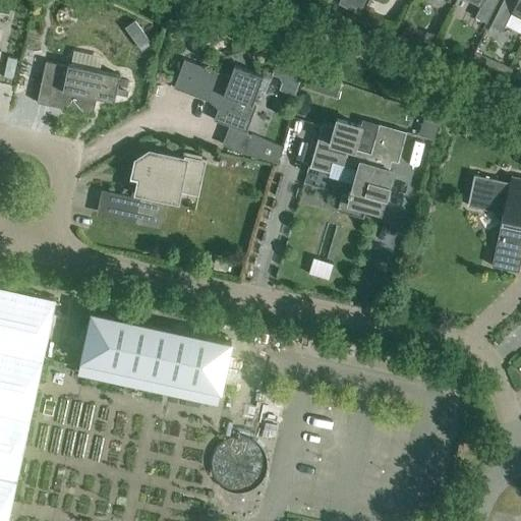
[(466,0),(480,7),(474,18),(486,23),(498,0),(466,0)]
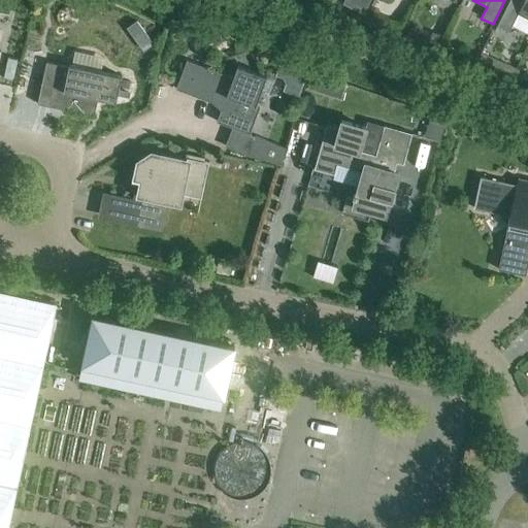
[(518,14),(527,19),(527,0),(509,0),(497,27),(508,33),(518,14)]
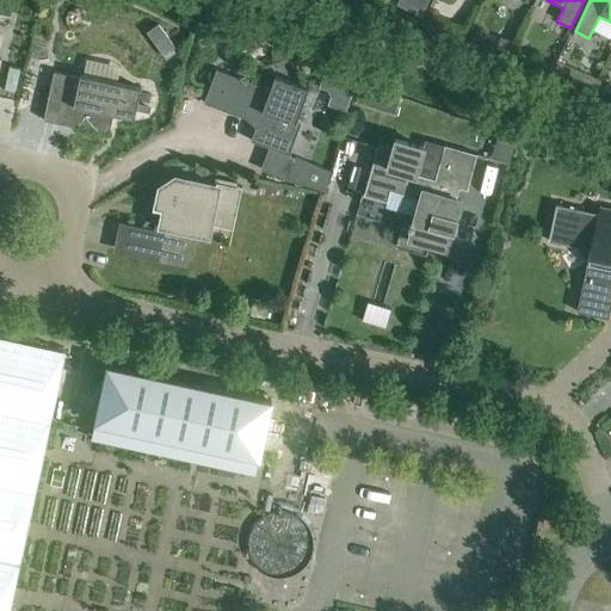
[(434,23),(439,13),(430,8),(425,18),(434,23)]
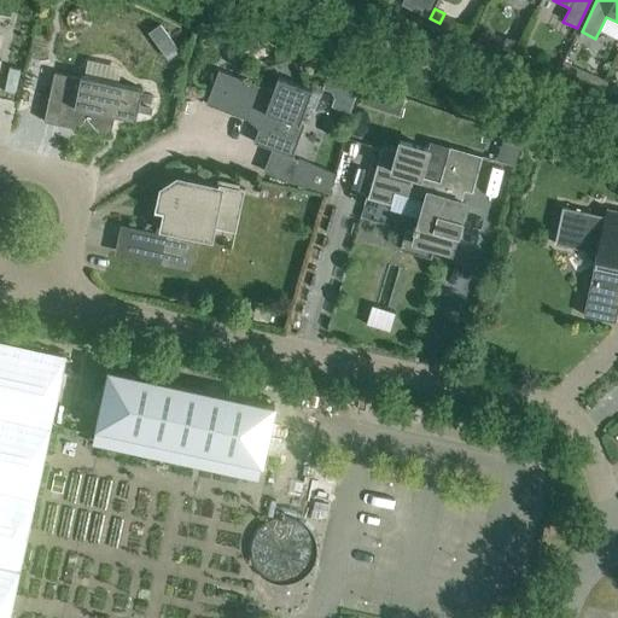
[(173,42),(161,51),(168,62),(180,53),(173,42)]
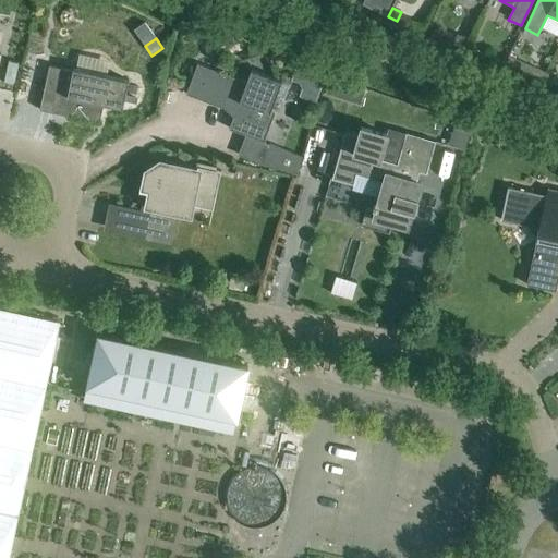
[(106,69),(109,57),(82,51),(80,63),(106,69)]
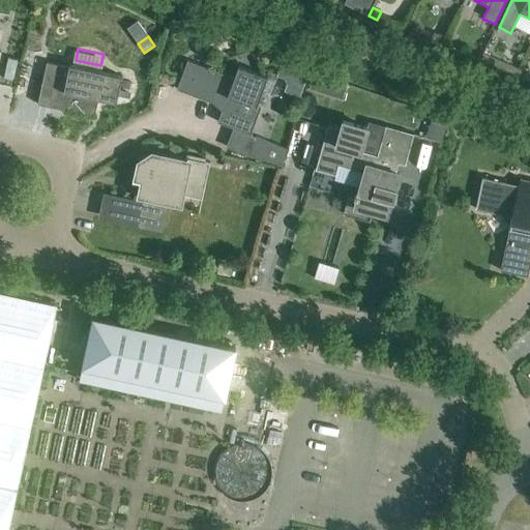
[(216,123),(233,129),(247,135),(258,107),(257,107),(267,78),(238,66),(234,79),(187,61),(176,90),(223,108),(216,123)]
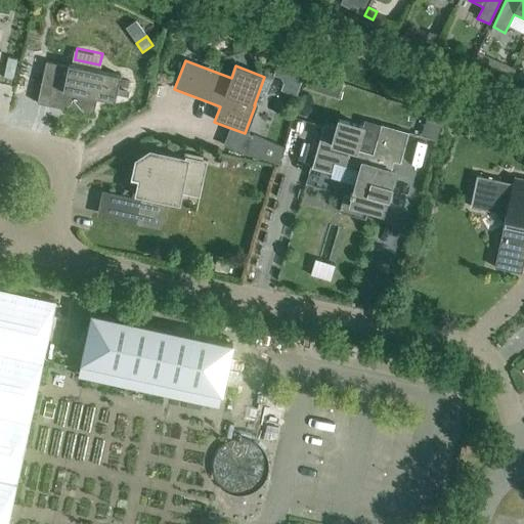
[(37,103),(93,116),(97,98),(115,102),(120,76),(68,64),(68,67),(46,62),(37,103)]
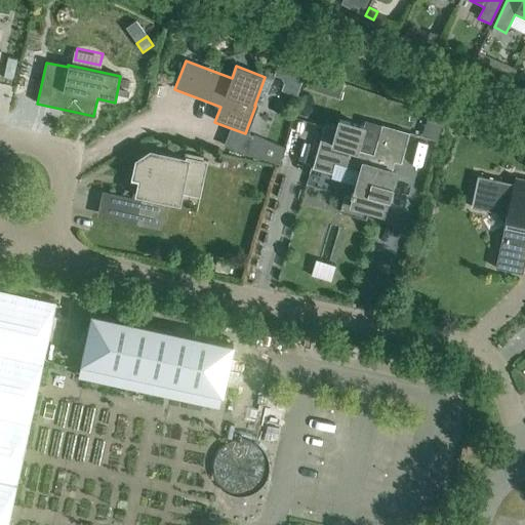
[(313,74),(308,88),(323,93),(327,79),(313,74)]
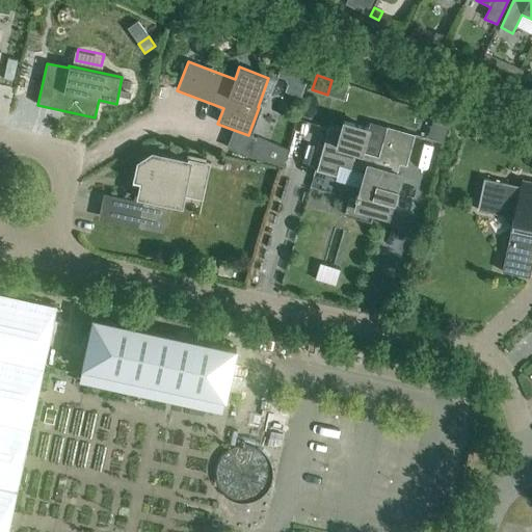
[(406,166),(415,135),(370,123),(368,130),(344,123),(342,131),(328,127),(316,171),(337,177),(339,167),(365,175),(358,197),(355,196),(354,198),(349,197),(344,215),(371,223),(373,214),(388,218),(392,204),(395,205),(398,191),(396,190),(400,175),(397,174),(399,165),(406,166)]
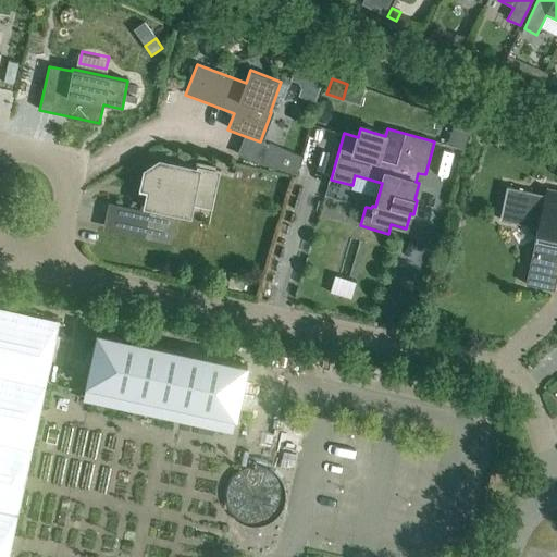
[(296,175),(301,157),(268,144),(260,164),(296,175)]
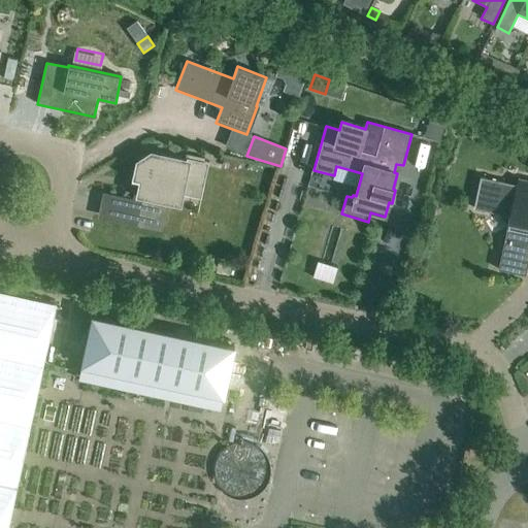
[(139,194),(136,194),(135,195),(137,195),(135,203),(105,196),(101,217),(159,229),(165,201),(178,204),(183,185),(200,189),(205,166),(151,155),(138,163),(134,182),(141,184),(139,194)]
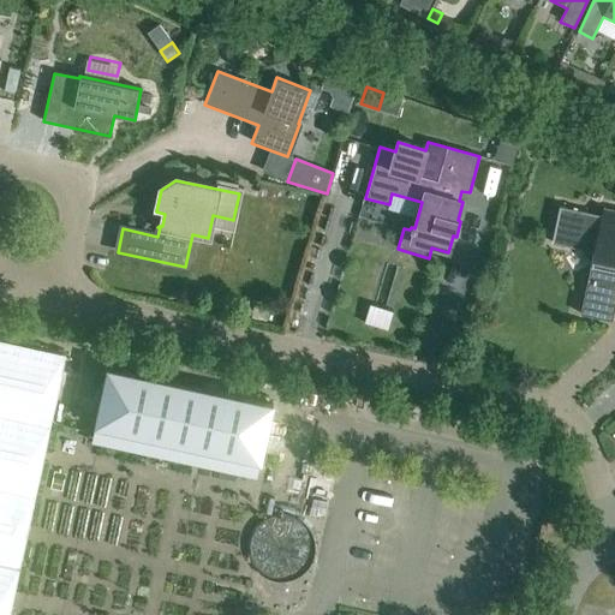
[(258,196),(276,199),(279,187),(261,184),(258,196)]
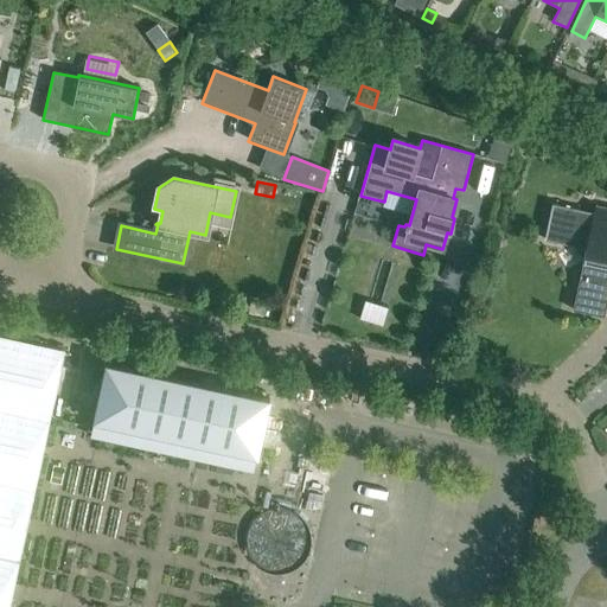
[(573,311),(604,318),(606,302),(606,208),(595,206),(594,213),(553,204),(544,241),(586,249),(573,311)]
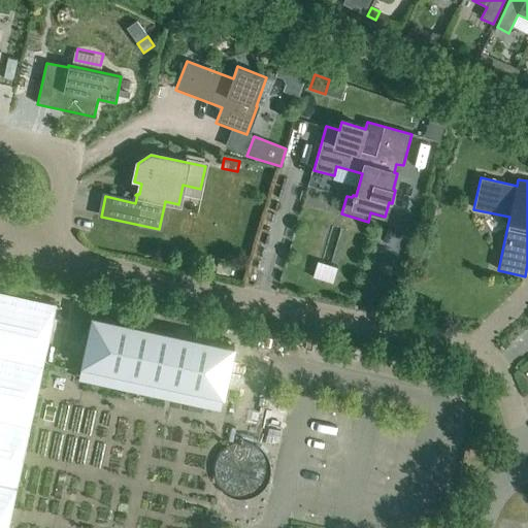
[(7,527),(56,305),(0,292),(0,527),(7,527)]
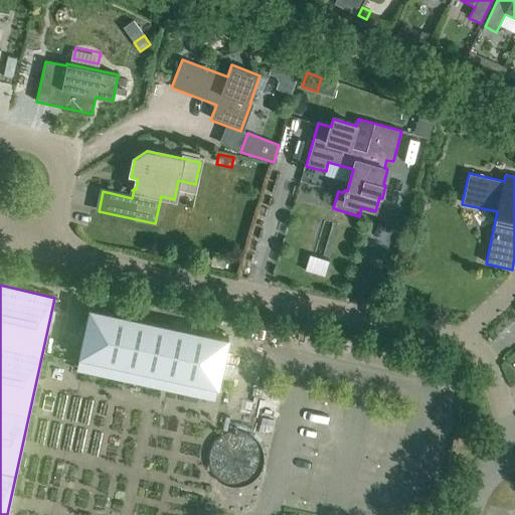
[(228,338),(90,308),(78,357),(218,387),(228,338)]
